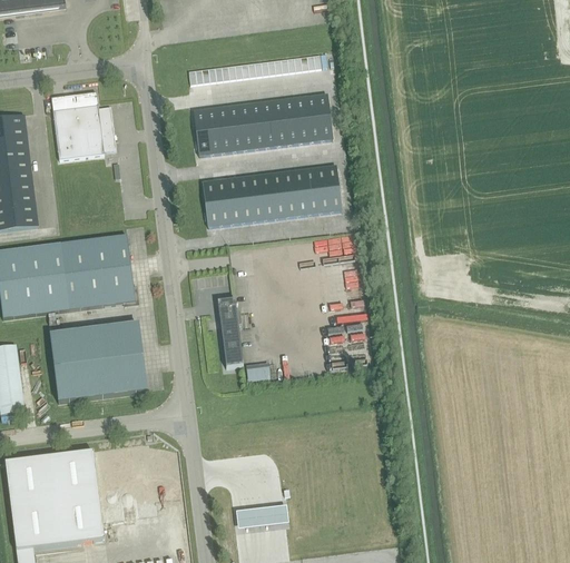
[(189,81),(321,65),(320,51),(188,68),(189,81)]
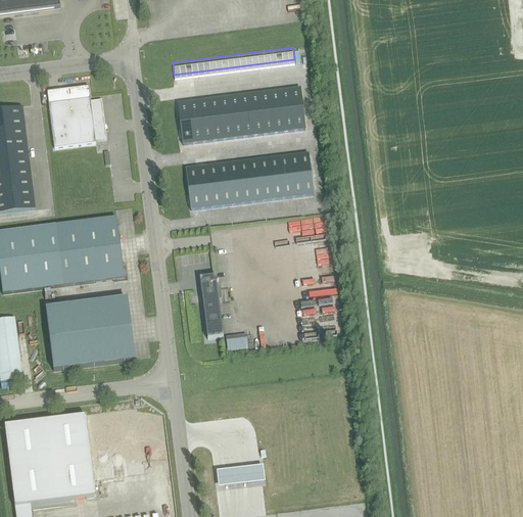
[(58,98),(48,99),(54,144),(95,139),(95,136),(106,135),(101,95),(90,96),(90,94),(90,92),(88,82),(58,86),(57,86),(58,98)]
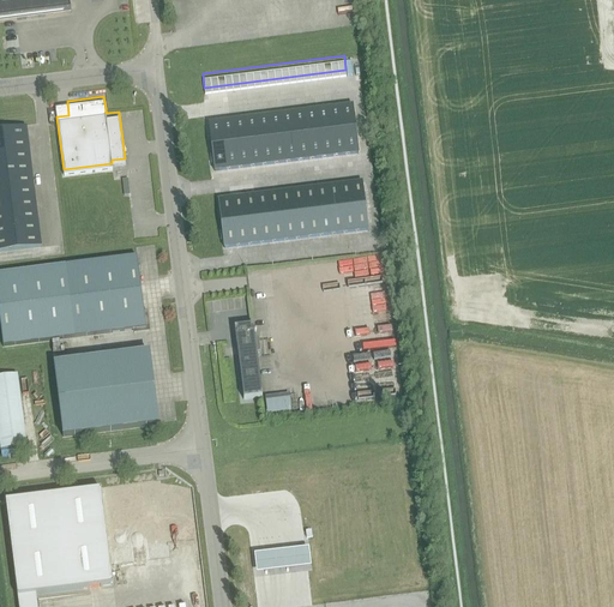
[(208,115),(214,163),(357,146),(351,97),(208,115)]
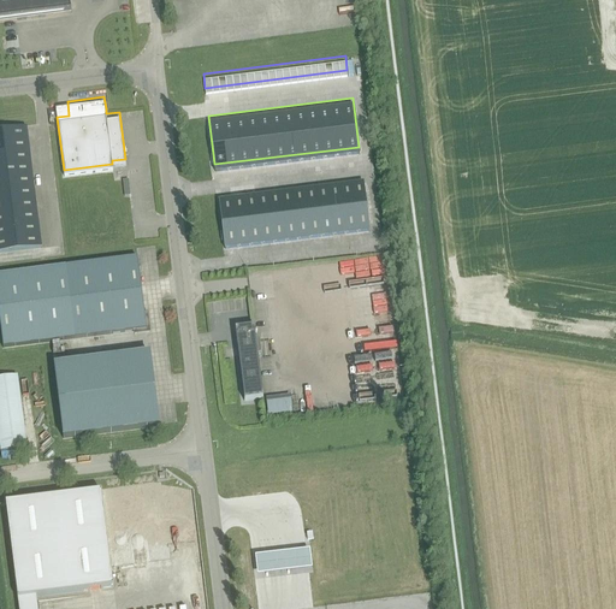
[(4,136),(28,134),(27,120),(1,124),(4,136)]
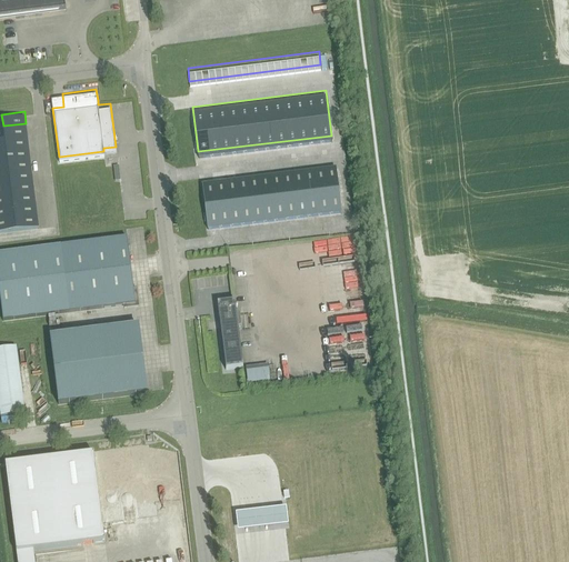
[(5,137),(27,134),(26,123),(3,126),(5,137)]
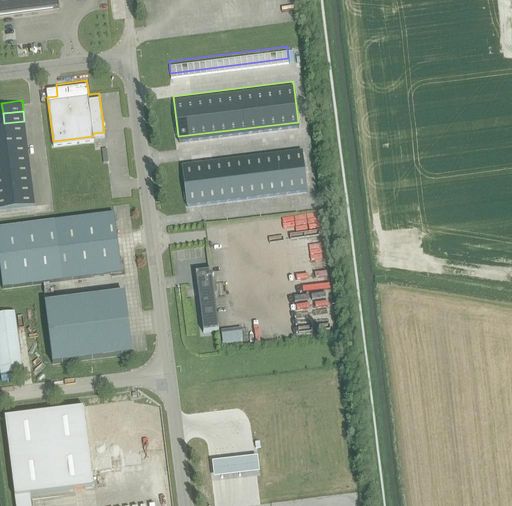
[(5,133),(25,130),(24,121),(4,123),(5,133)]
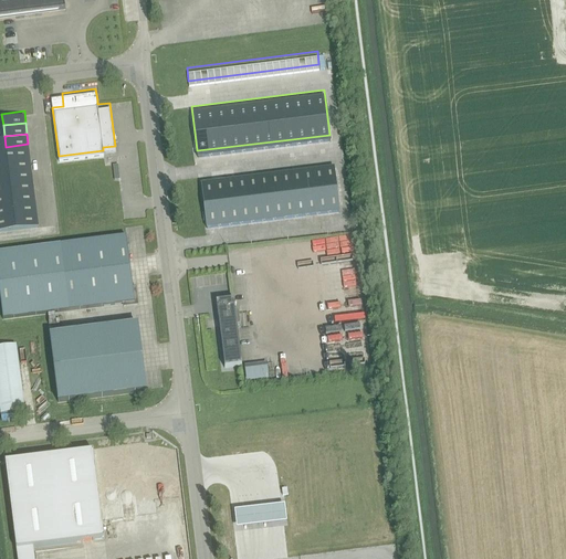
[(7,158),(30,155),(28,144),(6,147),(7,158)]
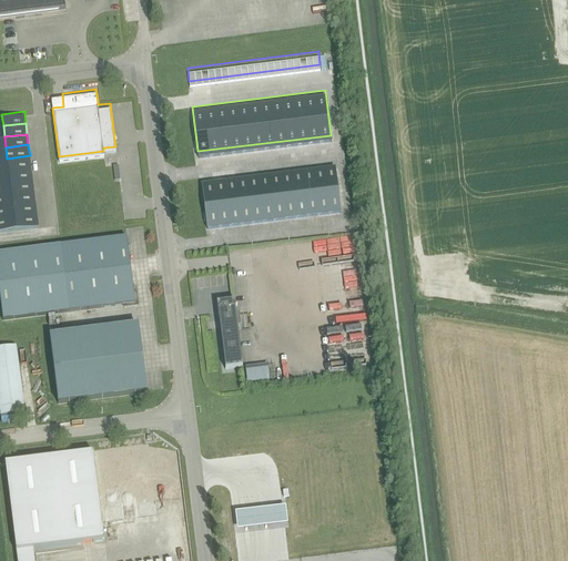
[(9,170),(31,166),(30,155),(7,159),(9,170)]
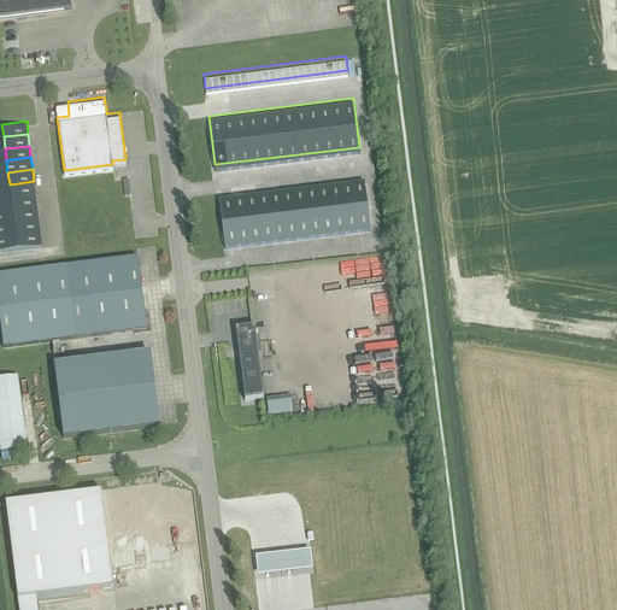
[(224,244),(370,226),(364,175),(218,193),(224,244)]
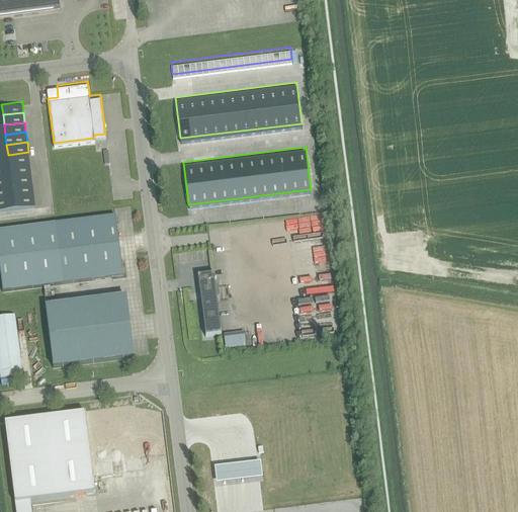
[(9,165),(29,162),(28,152),(8,155),(9,165)]
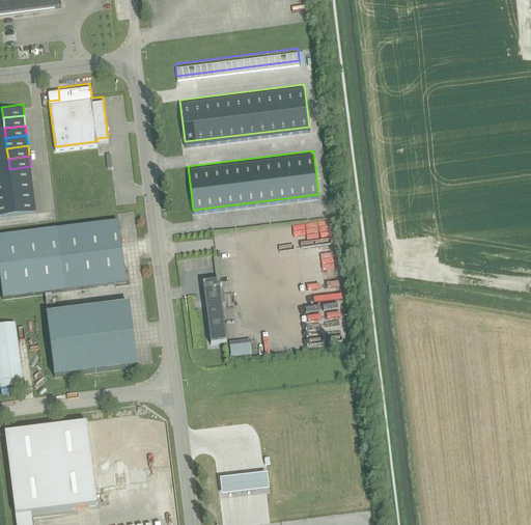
[(0,169),(9,169),(8,159),(0,159),(0,169)]
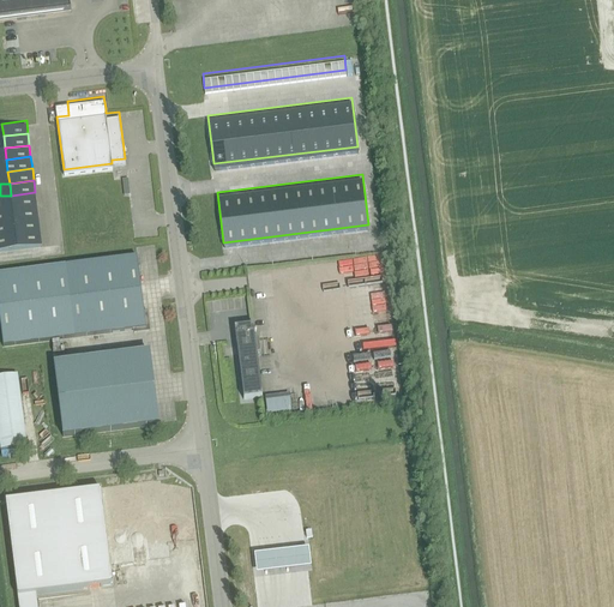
[(12,208),(36,204),(35,192),(11,196),(12,208)]
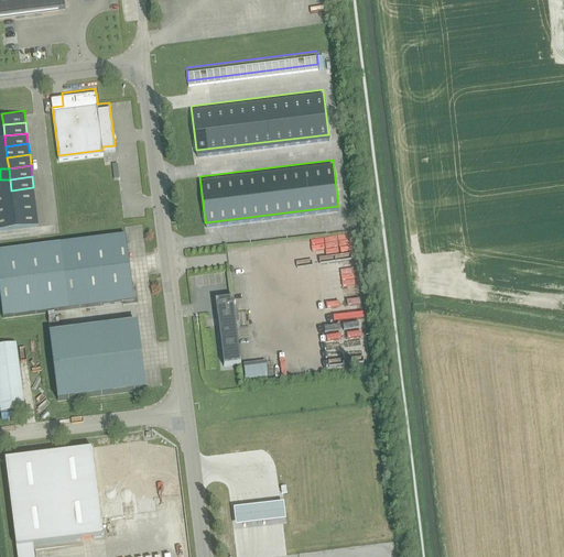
[(0,190),(11,190),(10,179),(0,179),(0,190)]
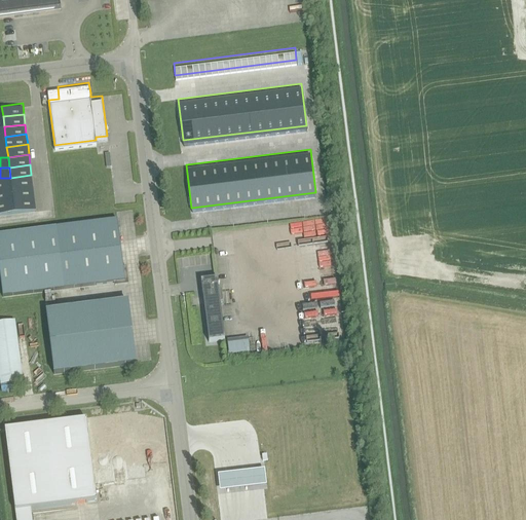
[(11,188),(33,185),(31,175),(10,178),(11,188)]
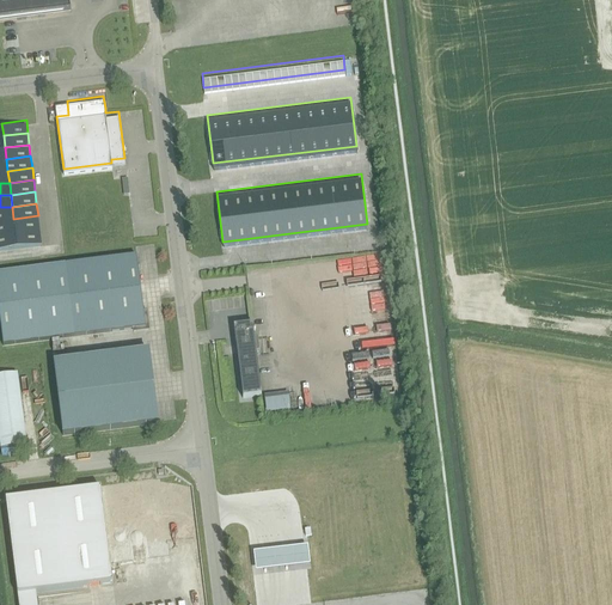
[(0,219),(13,219),(12,207),(0,207),(0,219)]
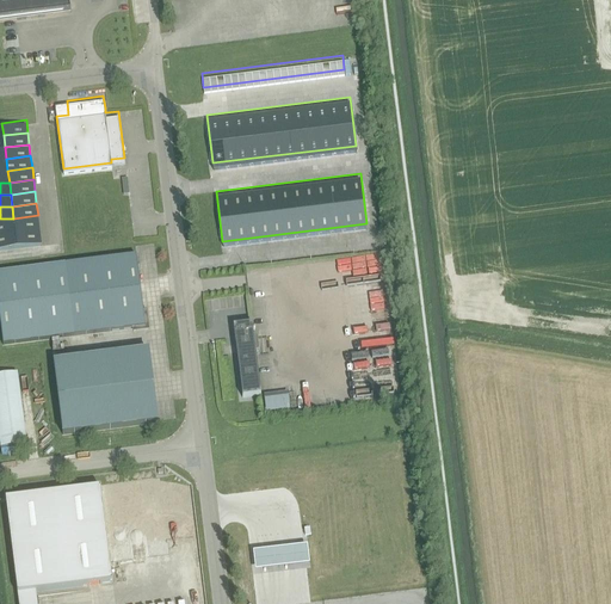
[(16,229),(39,227),(38,215),(13,219),(16,229)]
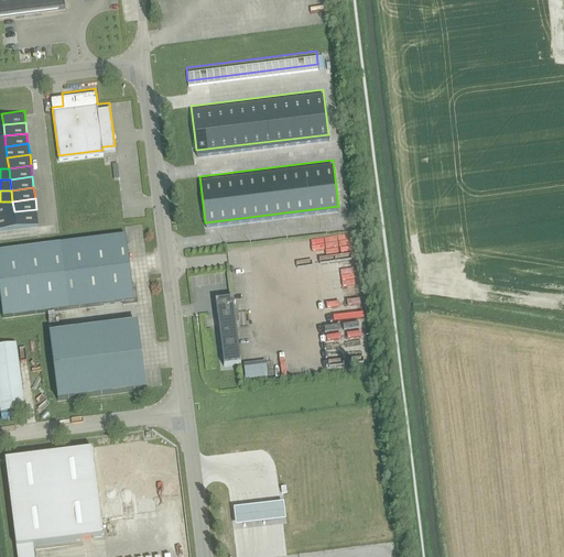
[(0,214),(14,211),(12,201),(0,201),(0,214)]
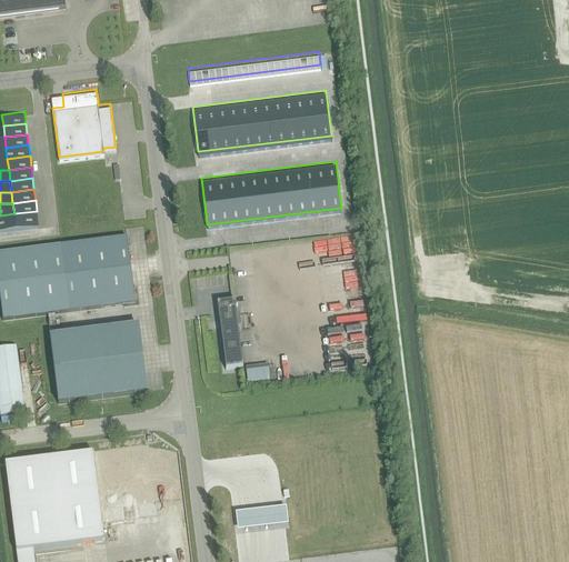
[(15,213),(16,226),(38,222),(37,211),(15,213)]
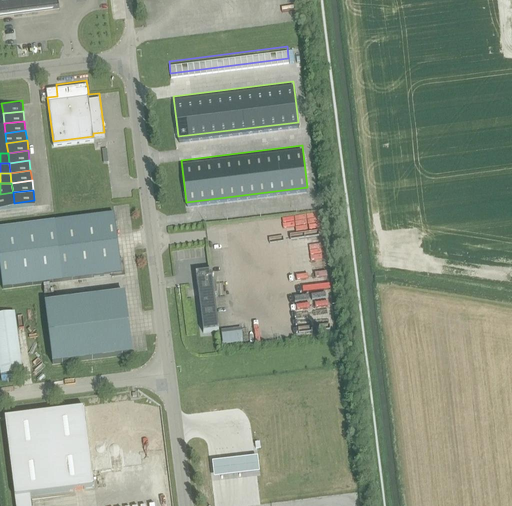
[(0,204),(14,203),(13,192),(0,194),(0,204)]
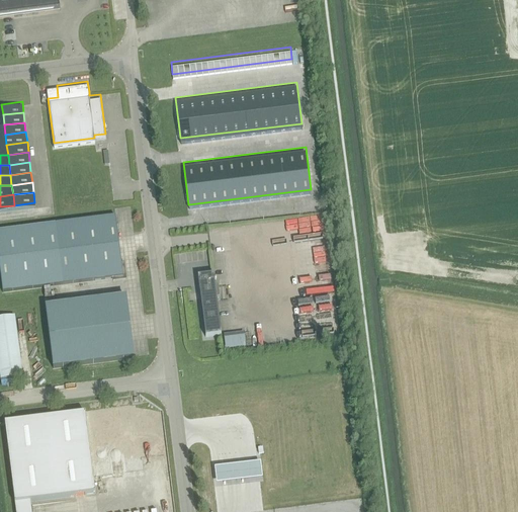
[(121,261),(115,211),(0,226),(0,268),(2,286),(112,272),(113,274),(125,273),(123,261),(121,261)]
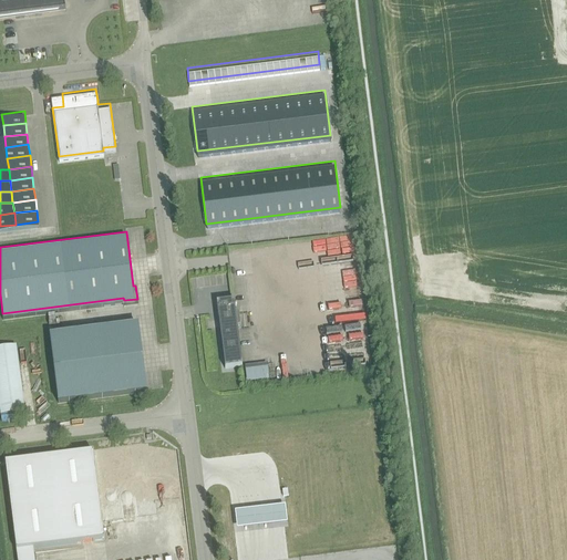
[(241,361),(237,322),(240,321),(238,308),(235,308),(234,294),(216,297),(224,363),(241,361)]
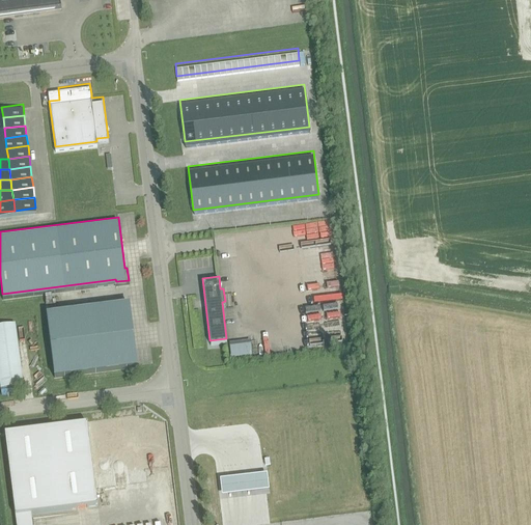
[(129,300),(47,310),(54,371),(136,362),(129,300)]
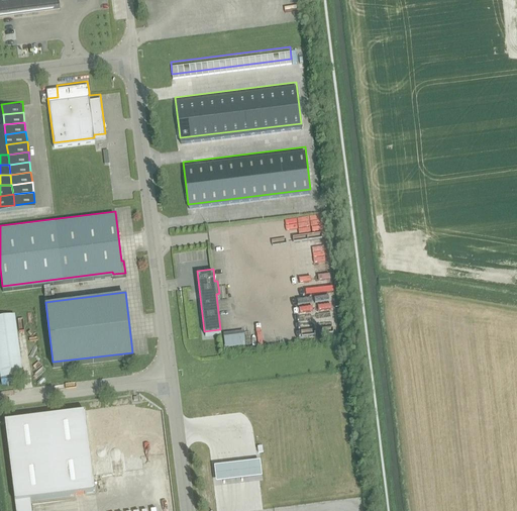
[(0,373),(22,371),(14,310),(0,311),(0,373)]
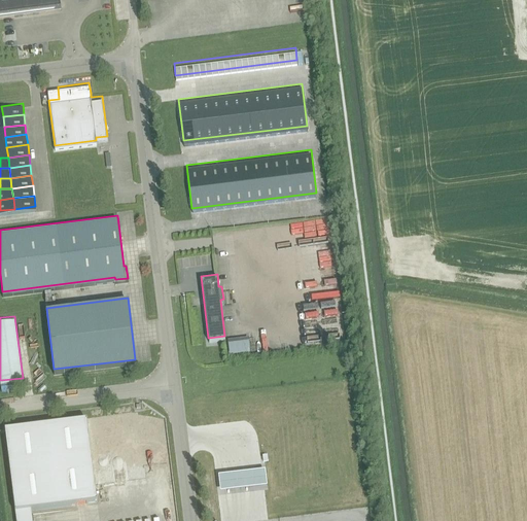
[(230,347),(250,346),(250,332),(230,333),(230,347)]
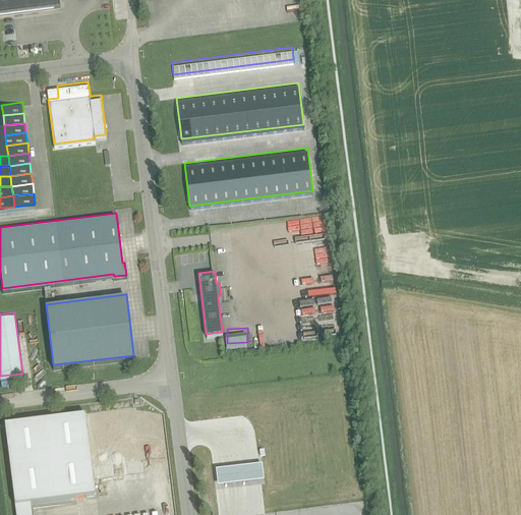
[(133,404),(4,420),(14,502),(15,514),(32,514),(30,500),(96,491),(93,471),(141,465),(133,404)]
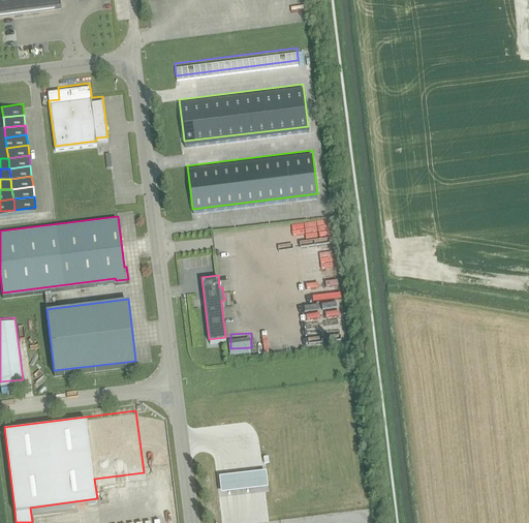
[(267,466),(219,472),(221,488),(269,483),(267,466)]
